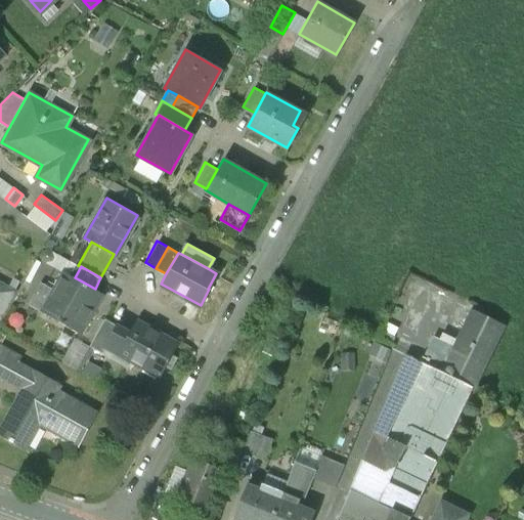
[(3,310),(19,279),(0,268),(0,316),(4,310),(3,310)]
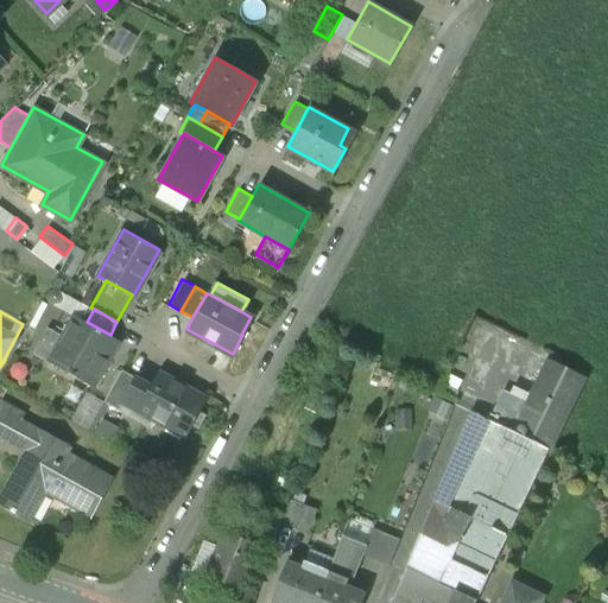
[(87,322),(74,315),(61,340),(45,331),(33,353),(92,385),(118,338),(111,335),(87,322)]
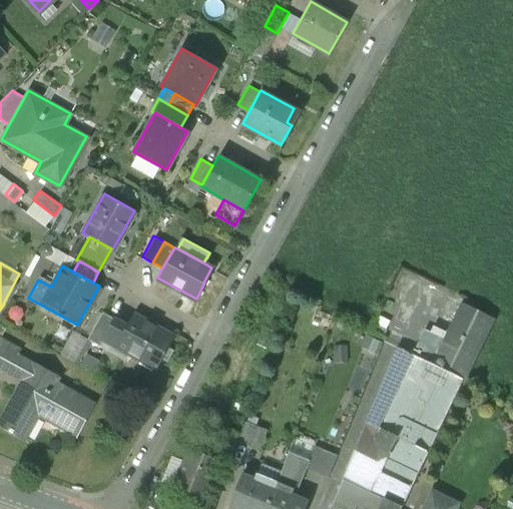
[(448,332),(442,344),(448,358),(443,368),(463,378),(492,316),(462,302),(448,332)]
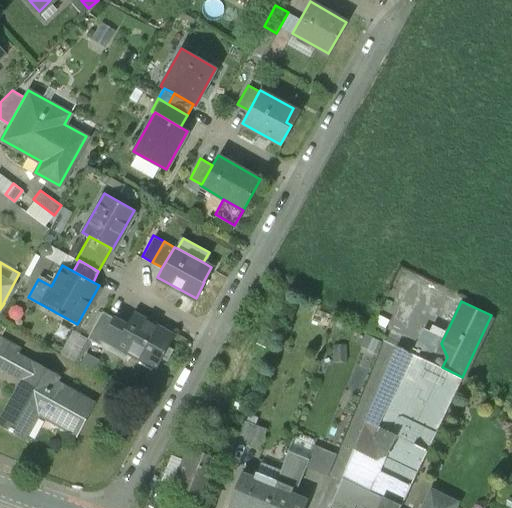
[(102,311),(87,337),(99,344),(103,337),(102,337),(113,317),(102,311)]
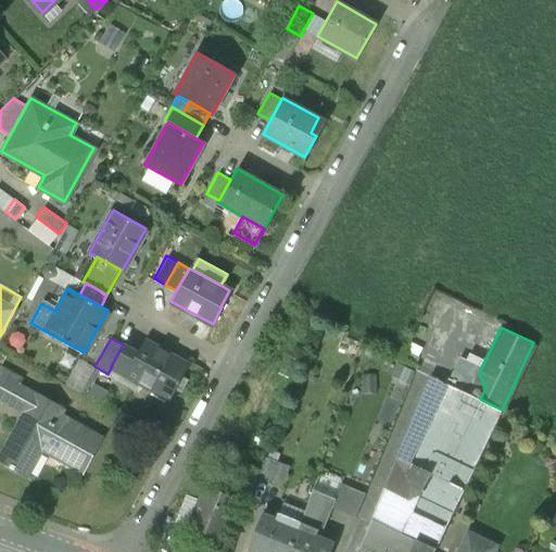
[(189,364),(144,339),(137,352),(125,374),(169,398),(189,364)]
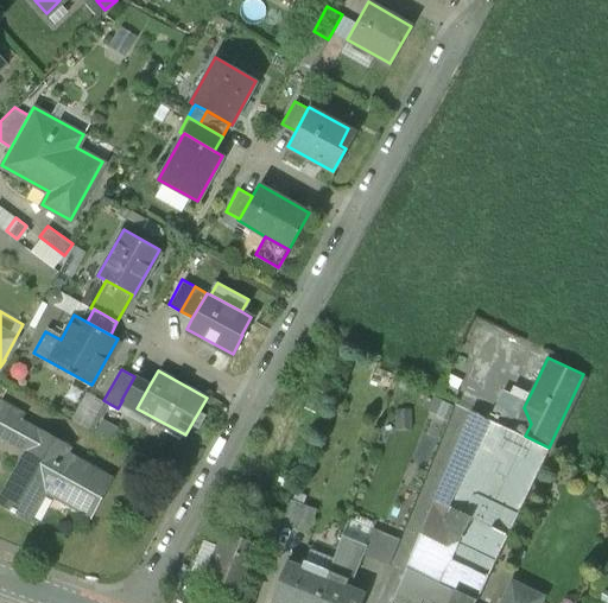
[(134,376),(121,400),(122,400),(137,408),(150,385),(134,376)]
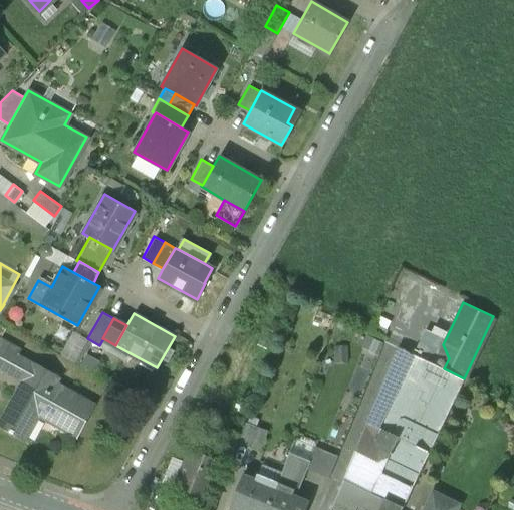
[(434,325),(431,331),(428,329),(424,330),(413,354),(444,368),(449,358),(443,344),(449,332),(434,325)]
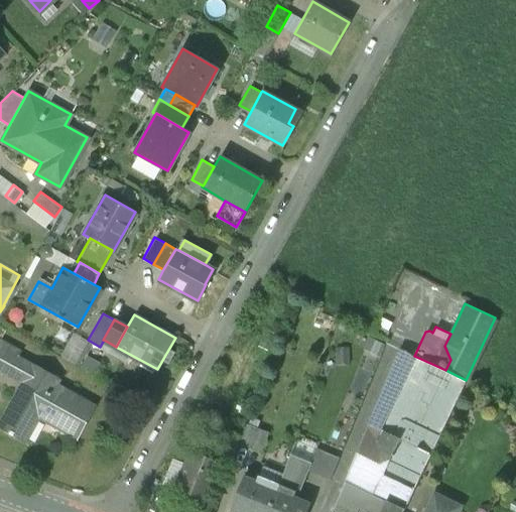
[(59,352),(76,361),(87,340),(71,332),(59,352)]
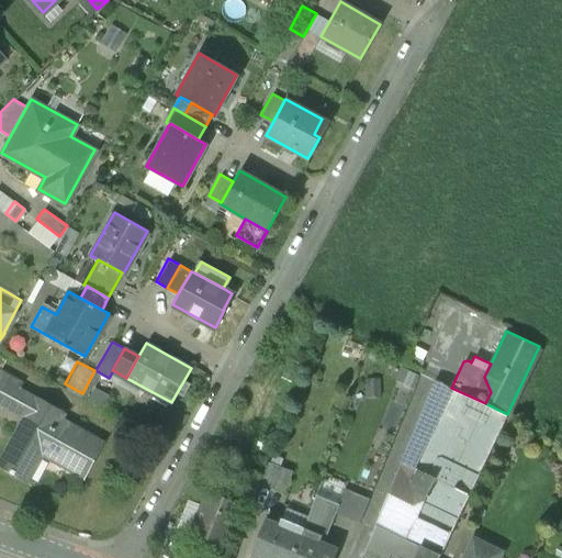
[(12,377),(4,372),(0,381),(0,401),(8,406),(19,388),(21,382),(12,377)]
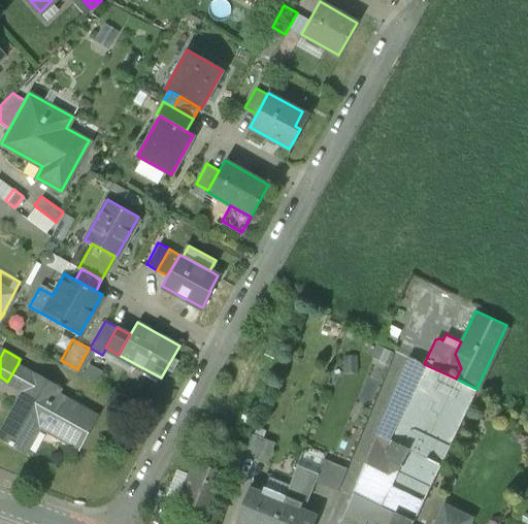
[(424,364),(407,356),(375,433),(401,446),(409,429),(414,427),(450,445),(476,389),(456,379),(424,364)]
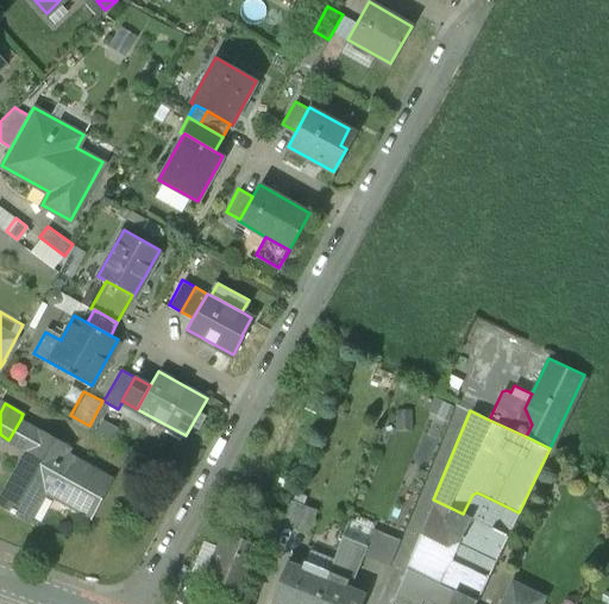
[(69,446),(38,428),(37,429),(20,420),(8,440),(25,450),(0,495),(0,503),(8,509),(8,510),(29,521),(30,520),(33,522),(39,520),(51,499),(50,494),(90,516),(112,478),(67,452),(69,446)]
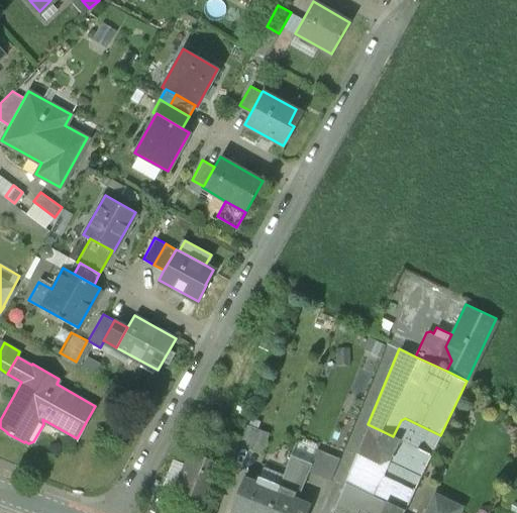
[(440,435),(405,418),(401,420),(393,436),(399,439),(388,462),(420,477),(440,435)]
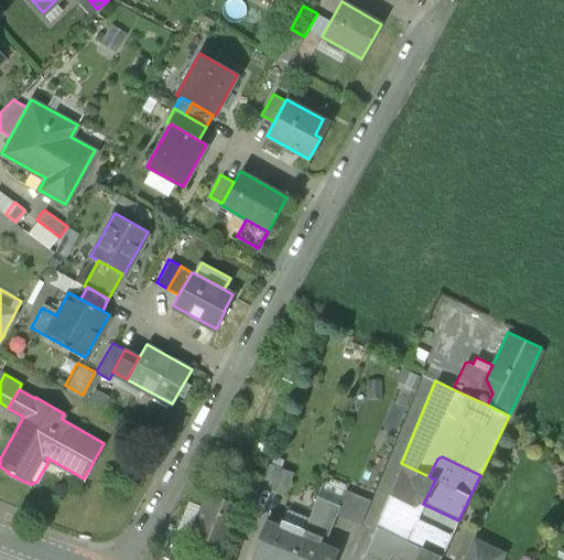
[(293,471),(269,462),(261,485),(285,494),(293,471)]
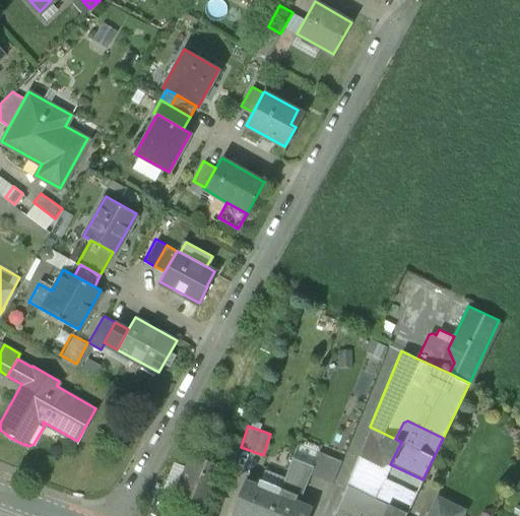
[(370,427),(343,493),(363,503),(360,510),(367,513),(375,498),(390,464),(401,442),(395,439),(370,427)]
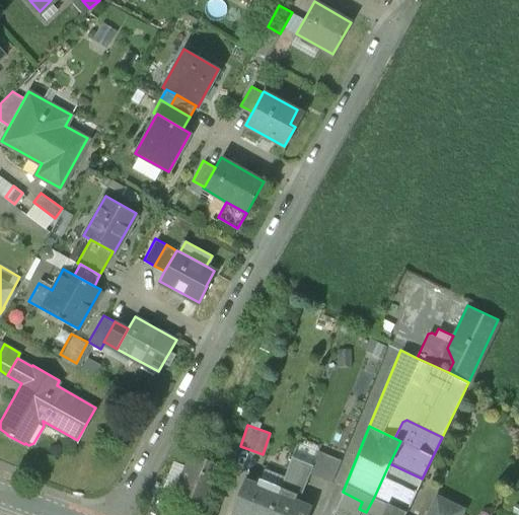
[(228,432),(218,457),(231,462),(241,438),(228,432)]
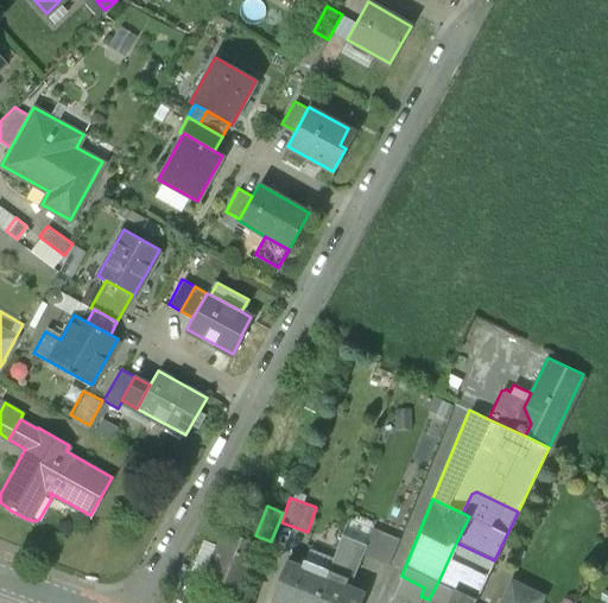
[(399,537),(373,526),(361,552),(388,563),(399,537)]
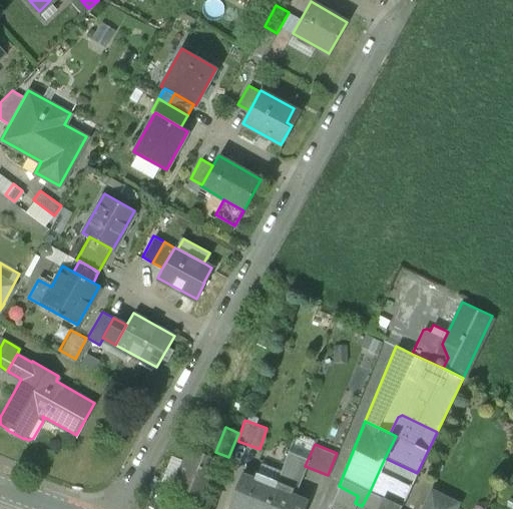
[(219,461),(187,447),(182,459),(172,484),(204,497),(219,461)]
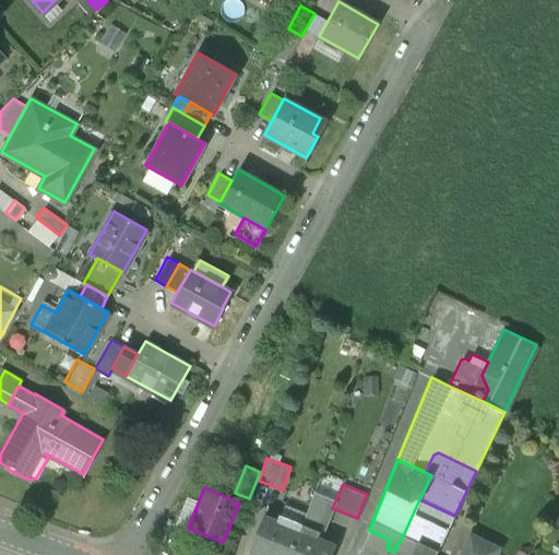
[(313,493),(302,523),(301,524),(288,554),(331,554),(335,545),(317,538),(319,532),(321,533),(335,502),(313,493)]
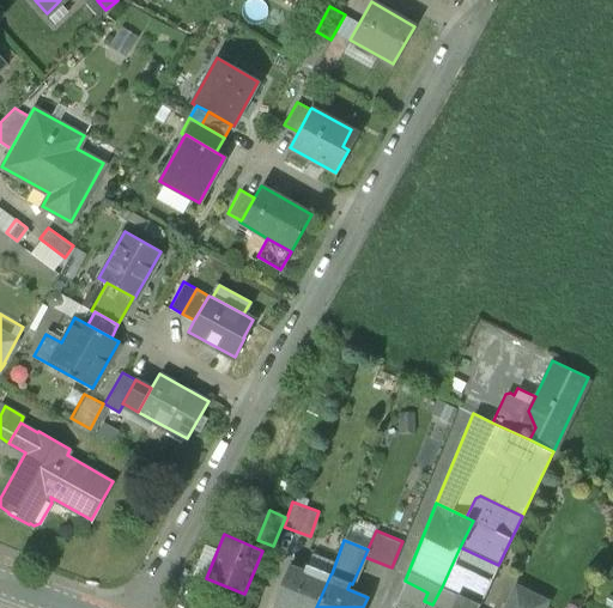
[(206,543),(193,573),(206,578),(218,548),(206,543)]
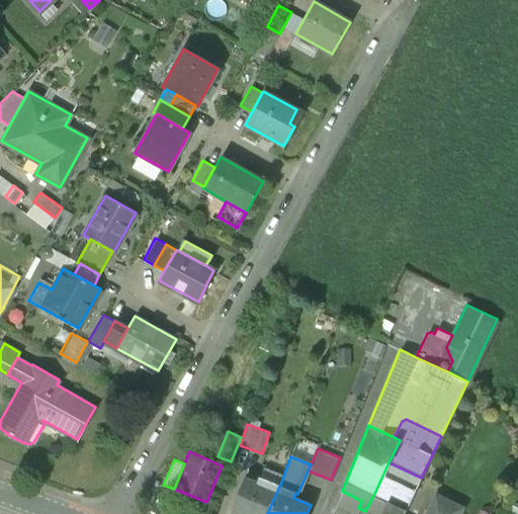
[(389,462),(373,496),(387,503),(406,511),(421,478),(389,462)]
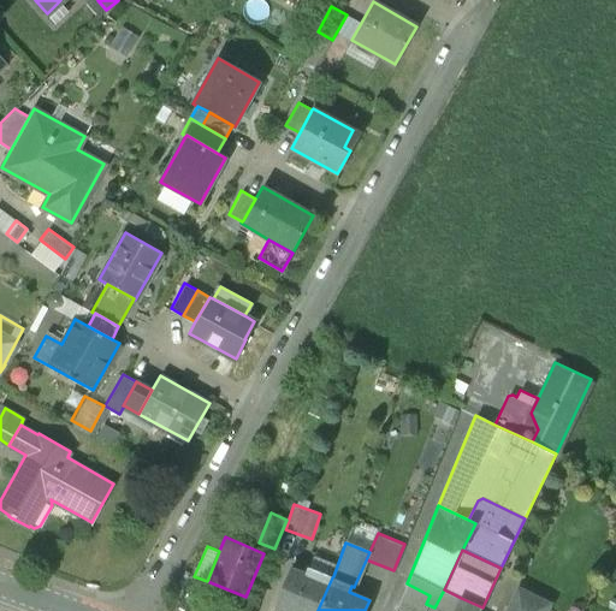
[(307,575),(290,568),(273,607),(280,610),(318,610),(332,577),(309,568),(307,575)]
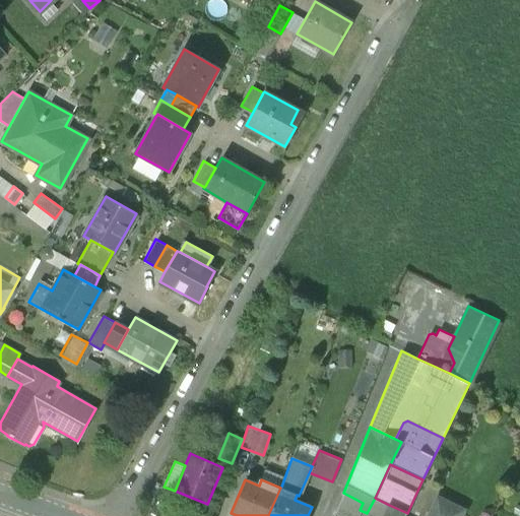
[(453,515),(458,507),(438,497),(428,515),(453,515)]
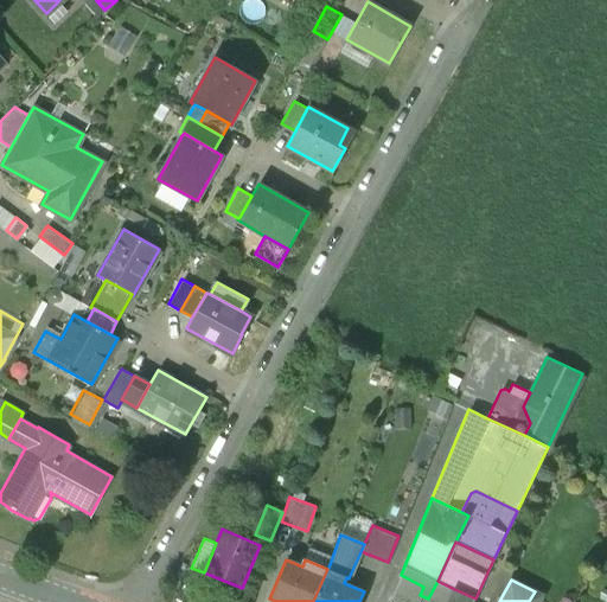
[(448,601),(454,589),(438,581),(428,599),(435,601),(448,601)]
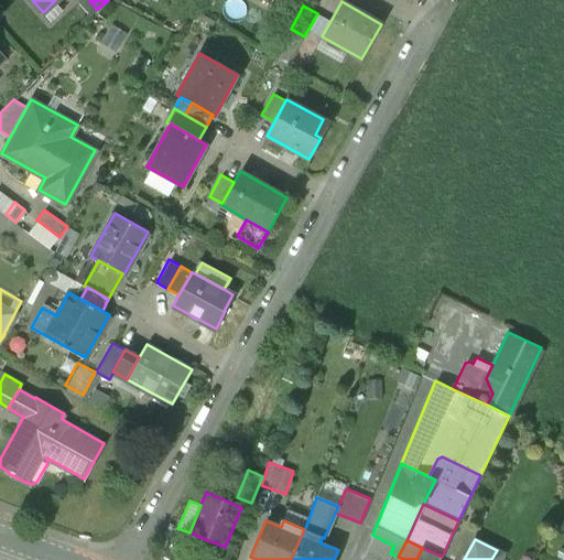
[(440,559),(442,557),(422,548),(416,559),(440,559)]
